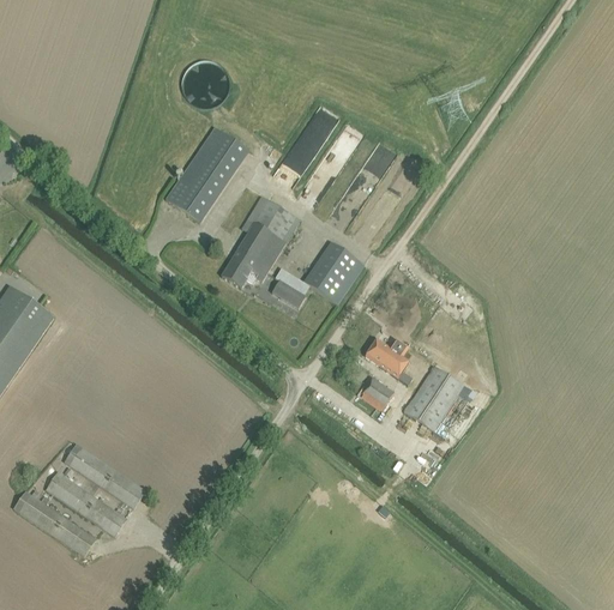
[(192,101),(223,95),(217,59),(192,64),(193,72),(186,73),(187,79),(192,101)]
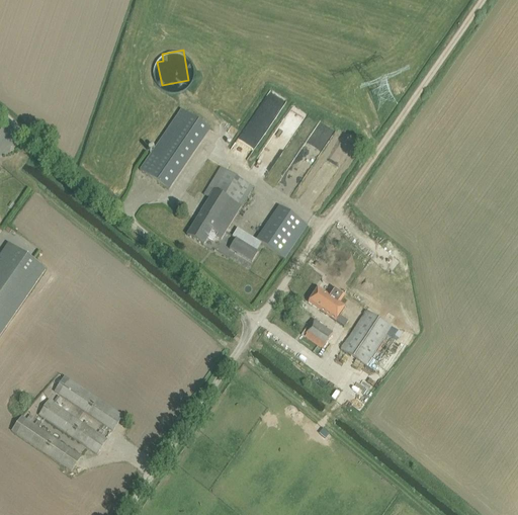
[(168,187),(174,179),(210,127),(181,106),(146,160),(140,168),(168,187)]
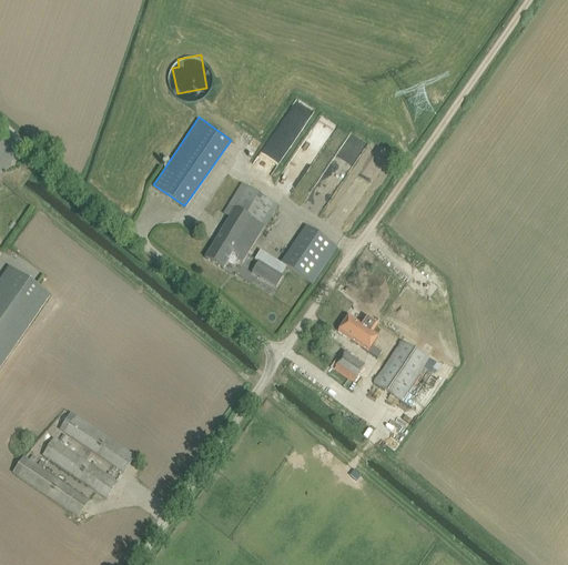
[(242,260),(247,251),(276,202),(242,181),(223,211),(230,214),(205,255),(223,266),(227,259),(234,262),(237,258),(242,260)]
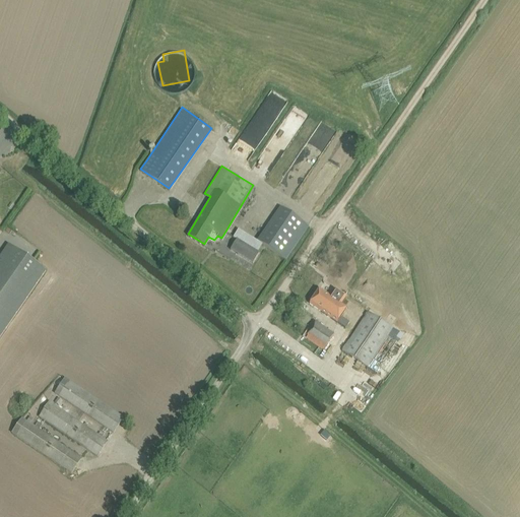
[(324,188),(332,173),(322,167),(313,181),(324,188)]
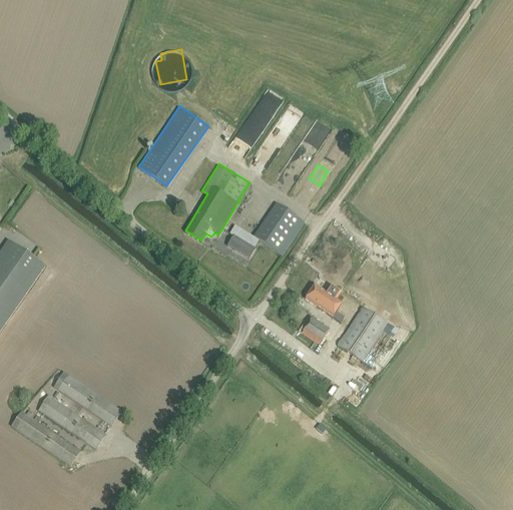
[(282,255),(304,221),(305,220),(277,201),(253,234),(282,255)]
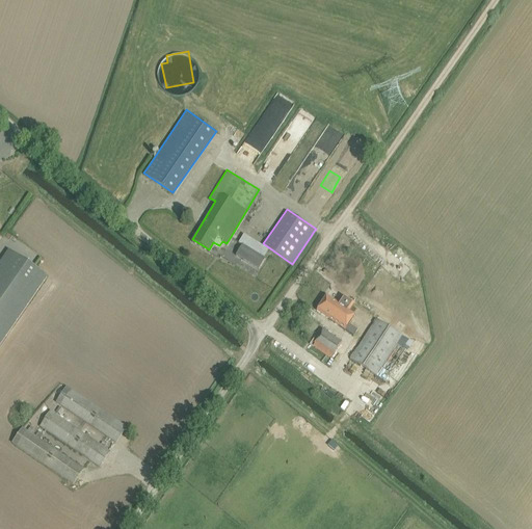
[(249,247),(243,257),(259,267),(265,257),(253,248),(255,245),(248,242),(246,245),(249,247)]
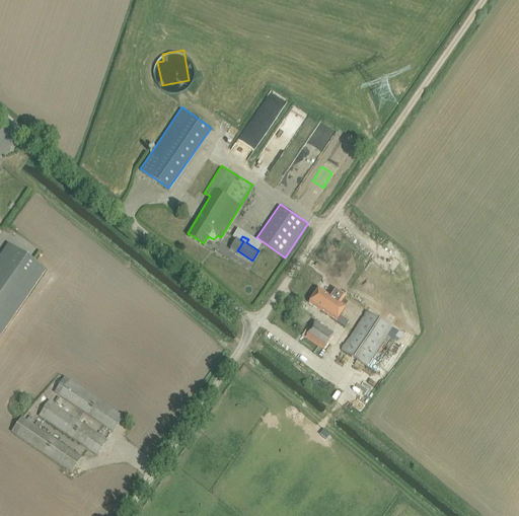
[(0,254),(0,334),(46,268),(9,242),(0,254)]
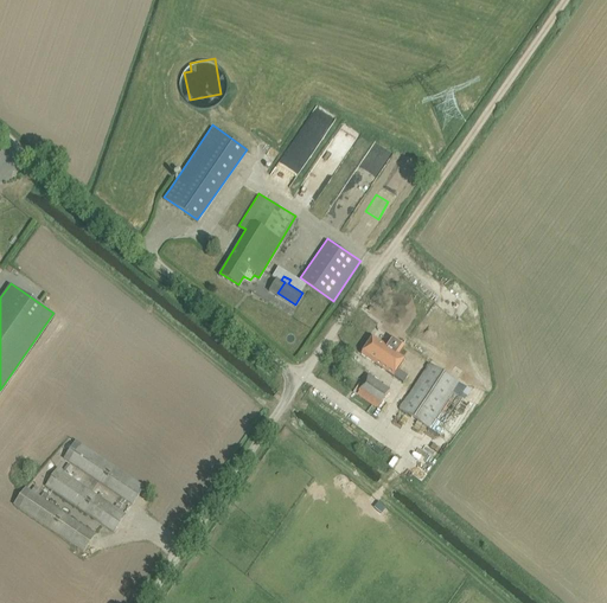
[(374,334),(362,351),(371,358),(403,379),(407,374),(398,369),(406,357),(398,352),(403,344),(401,342),(391,335),(387,344),(374,334)]
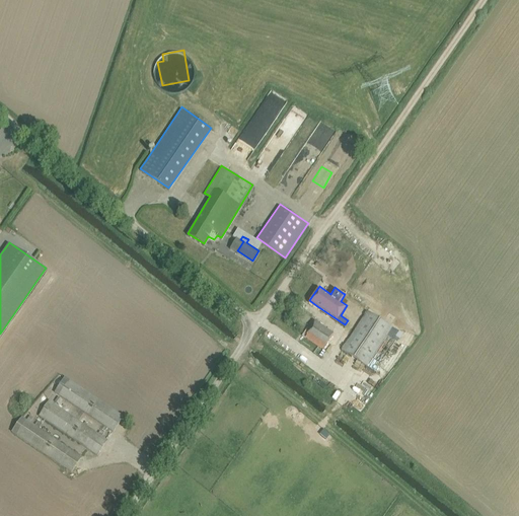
[(349,337),(341,348),(367,365),(391,326),(367,309),(362,315),(349,337)]
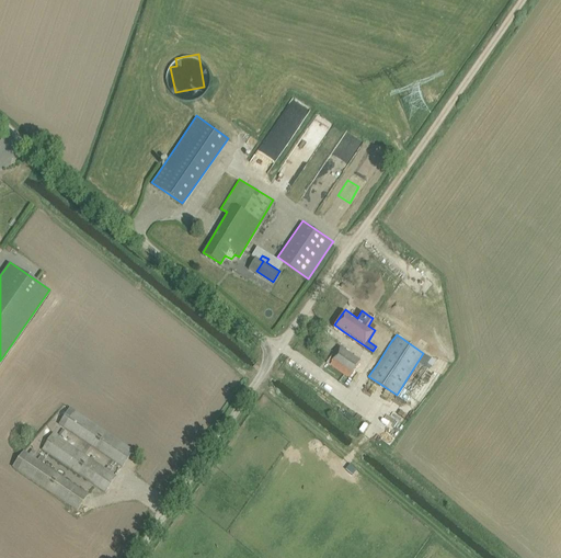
[(361,359),(347,349),(339,343),(327,360),(348,375),(357,363),(361,359)]
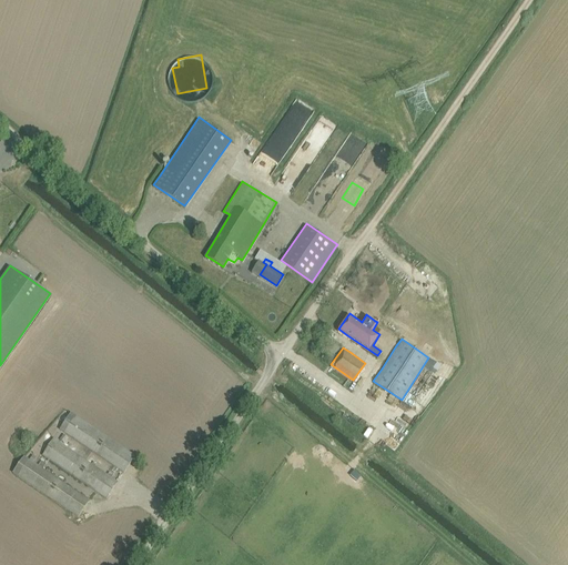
[(60,426),(64,430),(124,470),(134,454),(75,414),(71,411),(60,426)]
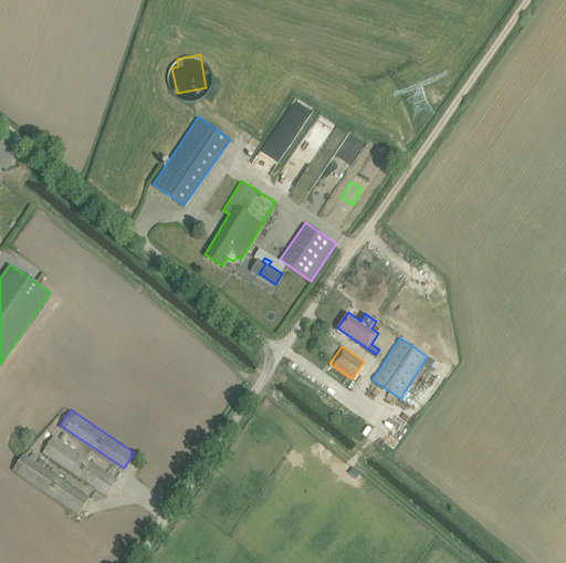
[(63,430),(60,436),(64,439),(69,434),(63,430)]
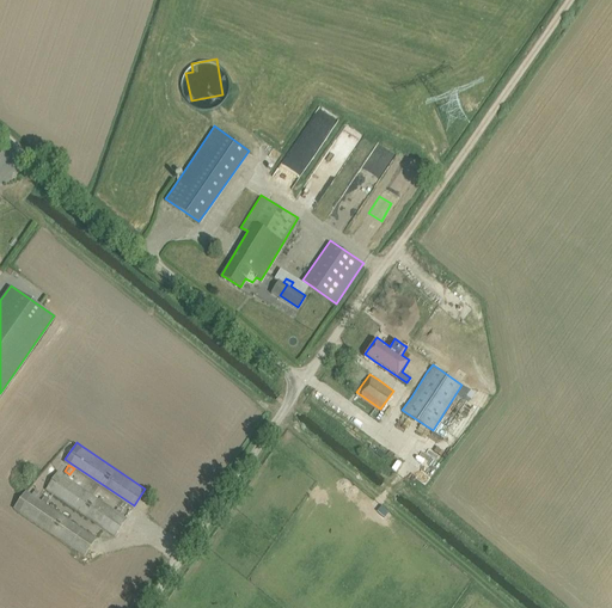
[(46,487),(51,491),(115,533),(127,516),(63,473),(57,470),(46,487)]
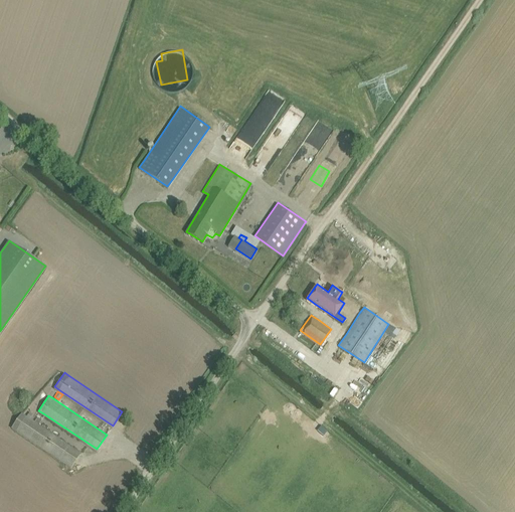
[(18,416),(12,425),(17,430),(62,460),(64,462),(71,466),(80,451),(72,446),(38,422),(41,417),(37,415),(34,419),(30,417),(33,412),(29,410),(26,414),(21,411),(18,416)]
